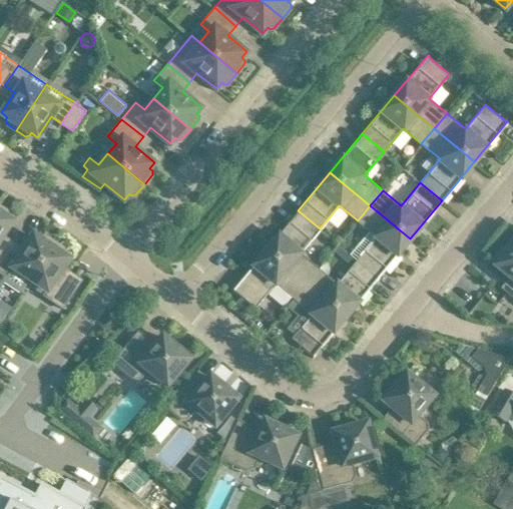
[(7,208),(0,203),(0,261),(9,246),(0,239),(0,238),(13,219),(6,214),(8,212),(7,208)]
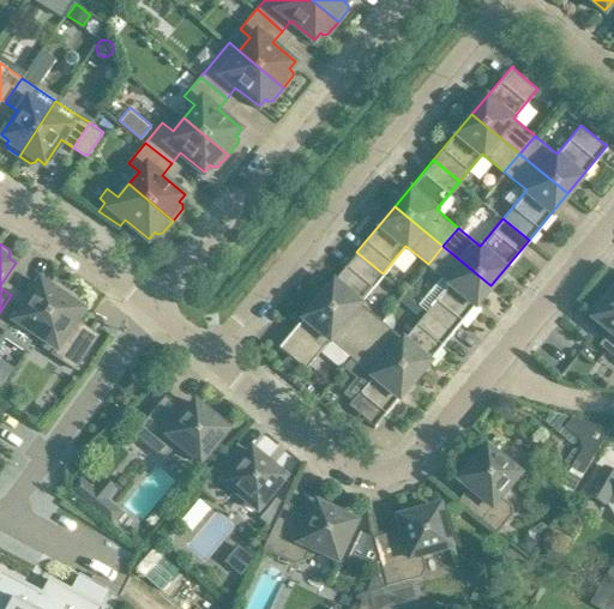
[(452,332),(491,285),(443,246),(428,264),(450,282),(426,309),(452,332)]
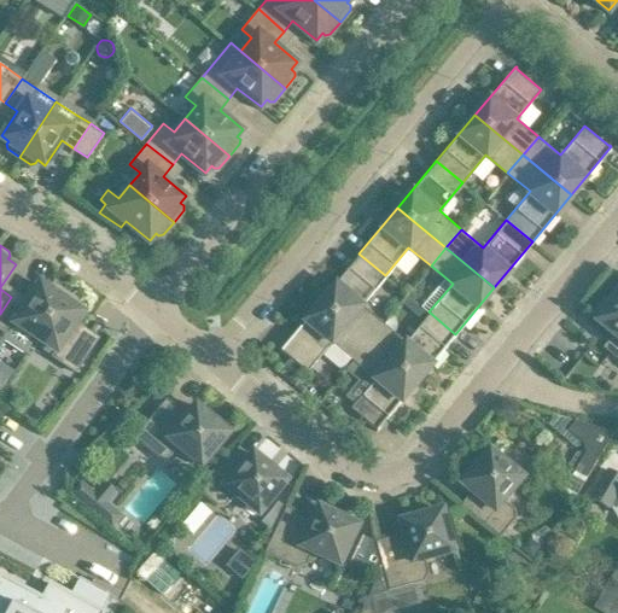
[(362,303),(385,275),(359,254),(320,299),(368,340),(384,321),(362,303)]
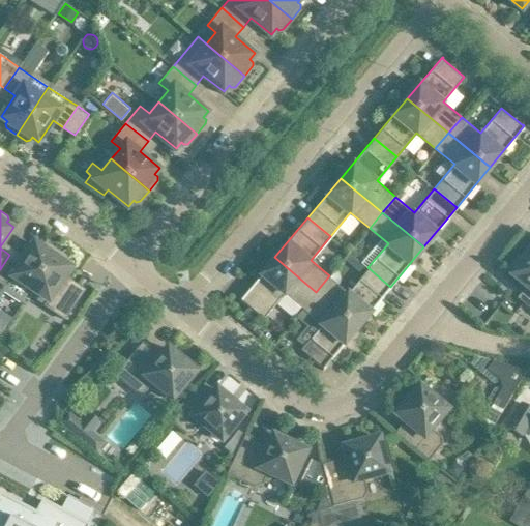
[(30,287),(57,247),(47,241),(42,242),(41,244),(34,240),(20,261),(9,255),(0,269),(0,294),(3,289),(21,301),(30,287)]
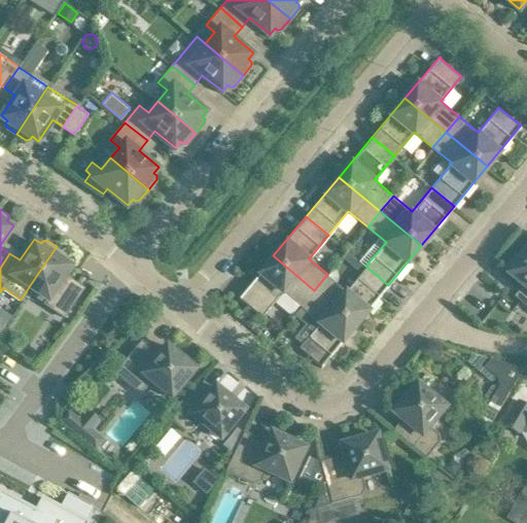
[(66,252),(57,246),(30,285),(48,298),(45,302),(64,314),(80,290),(62,278),(72,264),(65,259),(67,256),(66,252)]
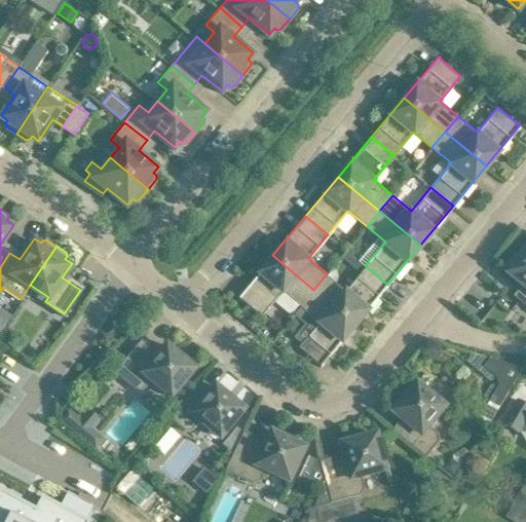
[(525,253),(519,248),(511,258),(511,262),(514,264),(508,270),(525,285),(525,289),(520,297),(525,302),(525,253)]
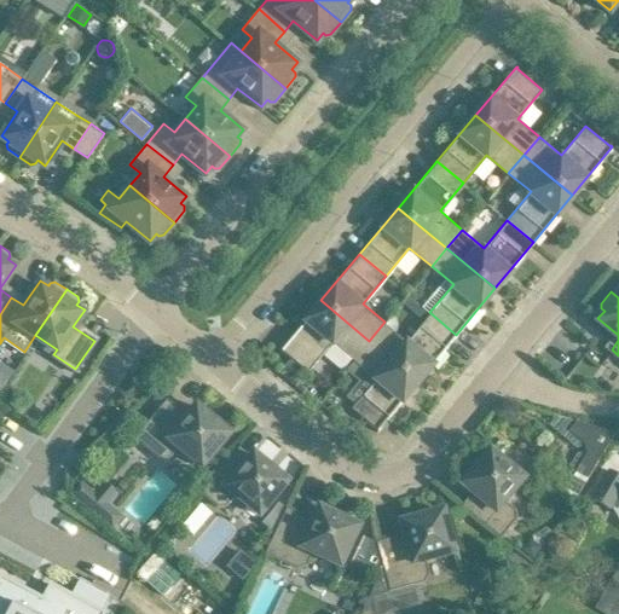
[(369,341),(320,300),(281,349),(282,349),(283,348),(307,370),(331,341),(354,359),(369,341)]
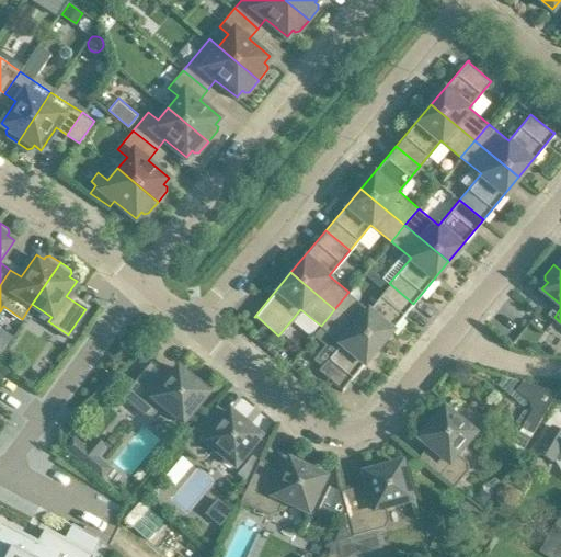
[(378,345),(413,304),(389,283),(368,309),(348,292),(334,309),(378,345)]
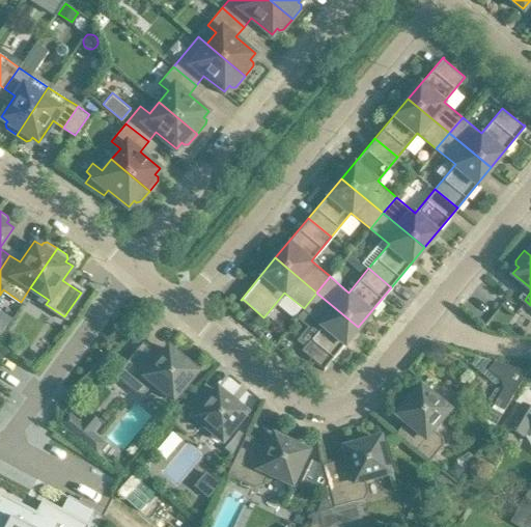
[(324,368),(358,327),(316,293),(304,308),(323,324),(302,349),(324,366),(323,367),(324,368)]
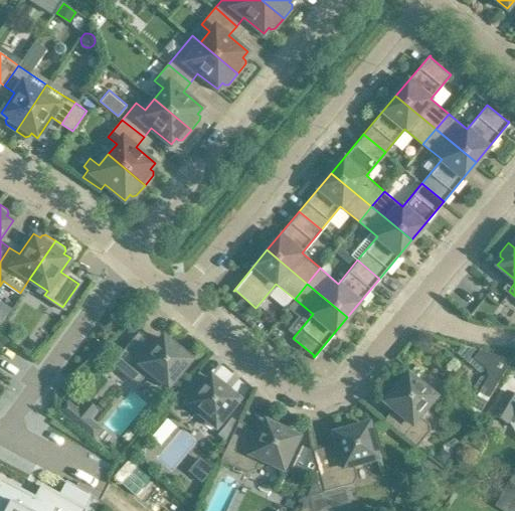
[(0,322),(11,307),(0,299),(0,322)]
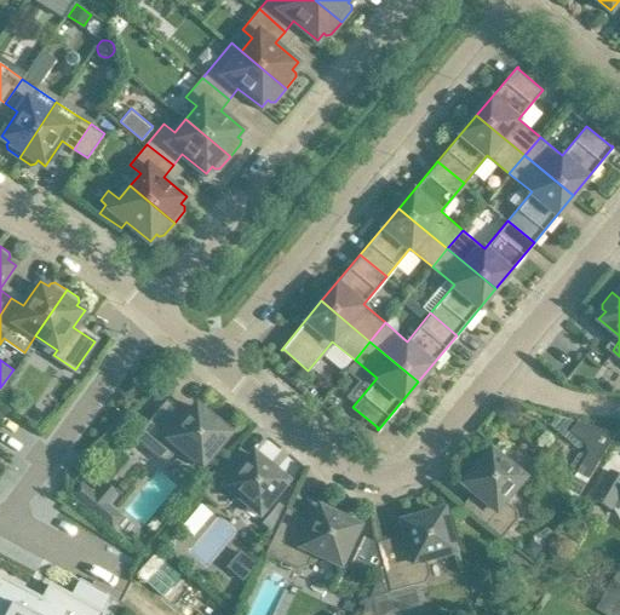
[(230,431),(196,403),(188,414),(167,397),(135,436),(160,457),(170,455),(178,444),(202,465),(230,431)]
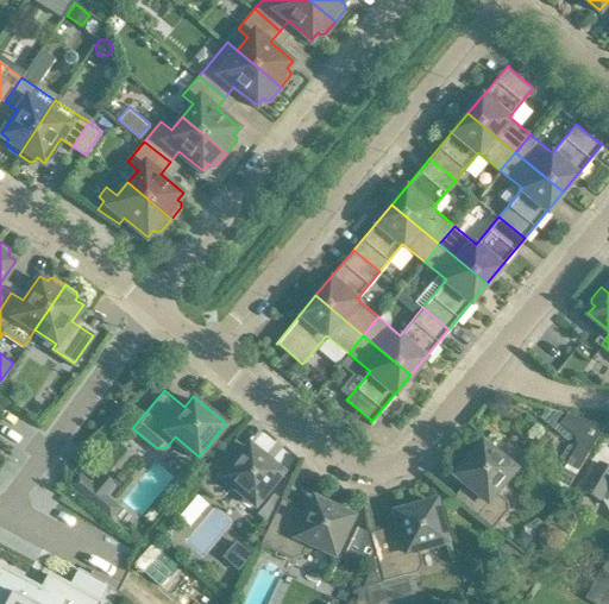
[(567,411),(560,421),(576,434),(577,444),(567,460),(579,467),(606,423),(567,411)]
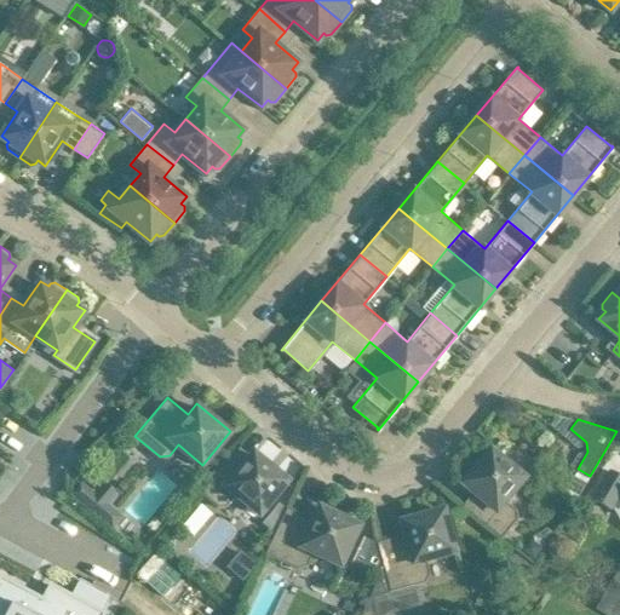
[(505,500),(524,476),(491,448),(463,482),(474,490),(463,504),(501,535),(516,518),(515,509),(505,500)]
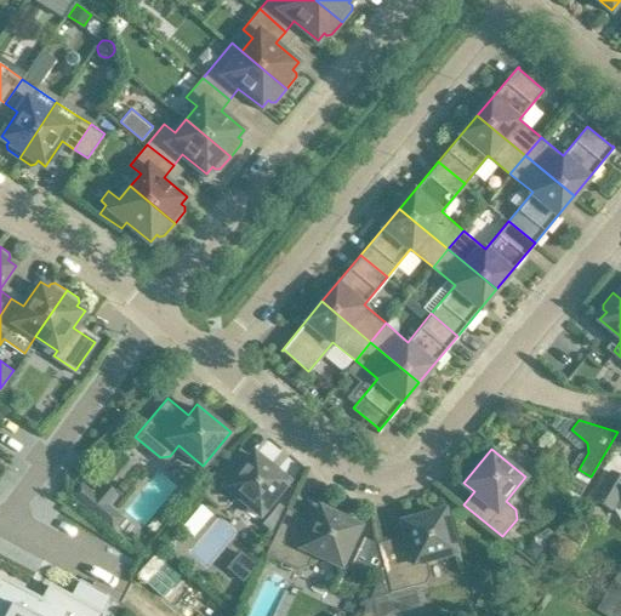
[(288,480),(255,452),(246,462),(233,451),(200,490),(218,506),(227,505),(237,494),(260,513),(288,480)]
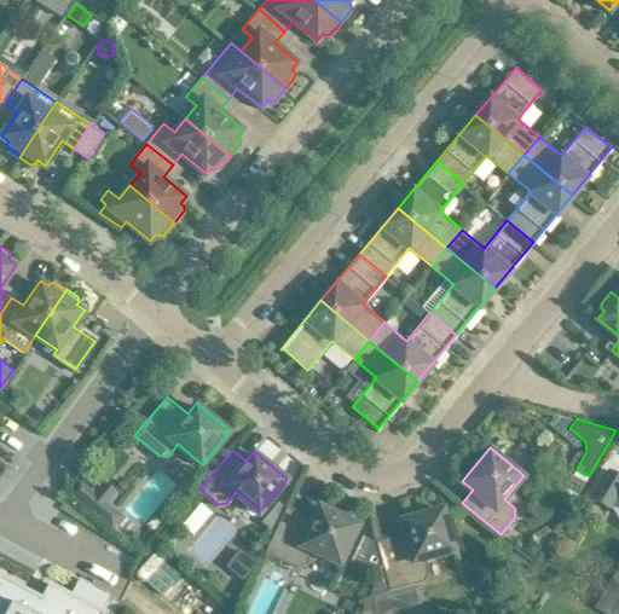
[(618,471),(611,467),(594,496),(609,505),(612,503),(618,507),(618,471)]
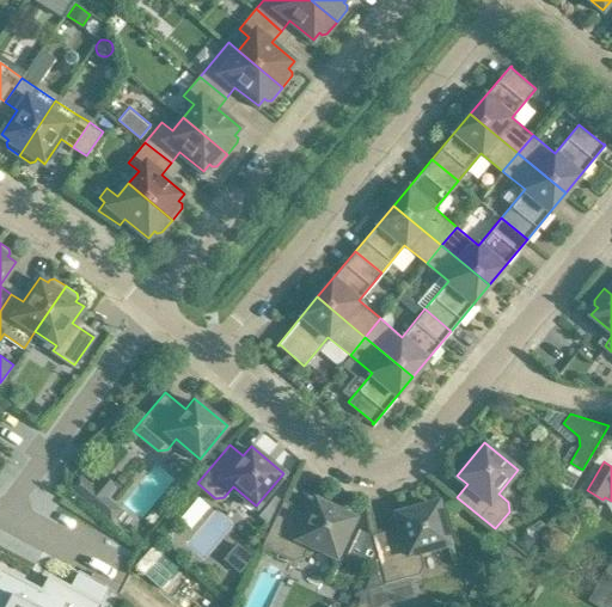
[(106,472),(84,496),(114,525),(136,501),(106,472)]
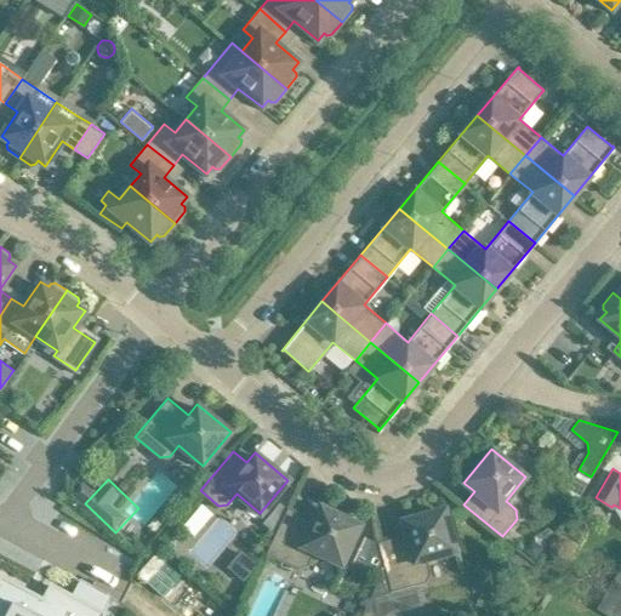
[(314,519),(288,506),(267,552),(298,568),(307,565),(313,551),(341,564),(359,525),(320,507),(314,519)]
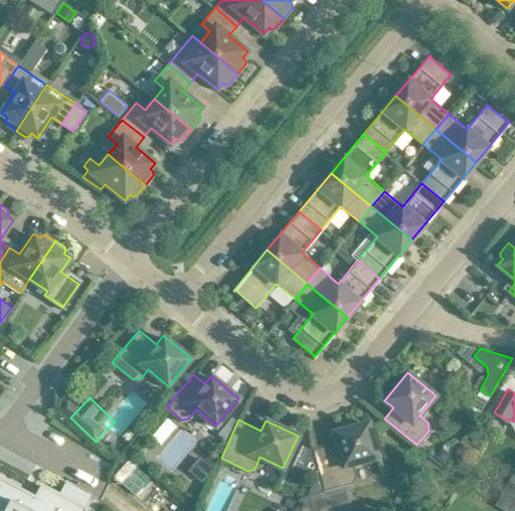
[(338,443),(314,449),(321,474),(325,488),(352,482),(355,476),(353,464),(378,457),(368,422),(335,432),(338,443)]
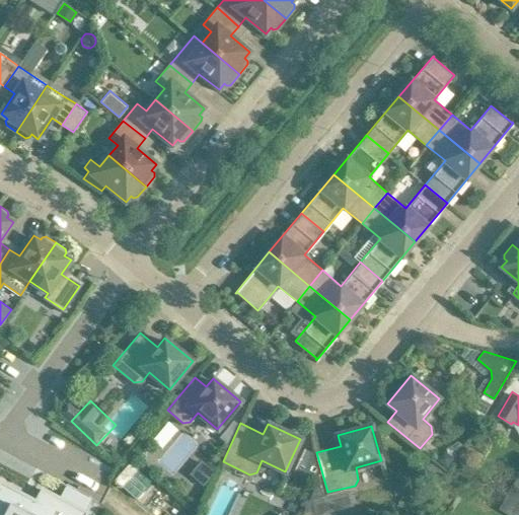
[(195,463),(210,476),(215,469),(201,457),(195,463)]
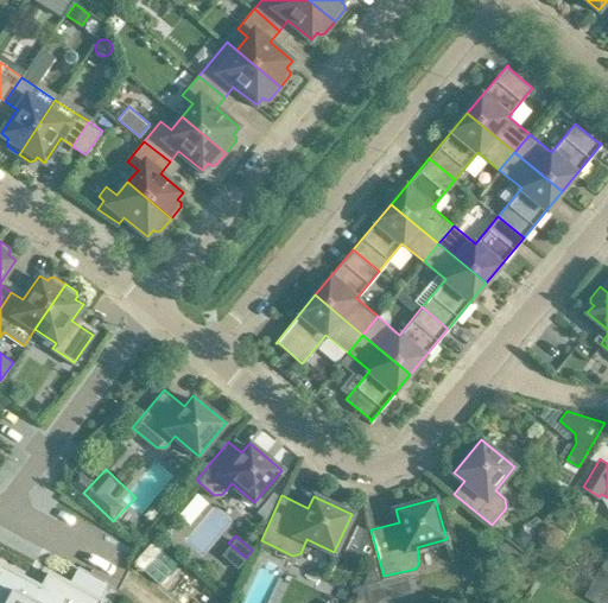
[(603,602),(607,602),(607,554),(586,592),(603,602)]
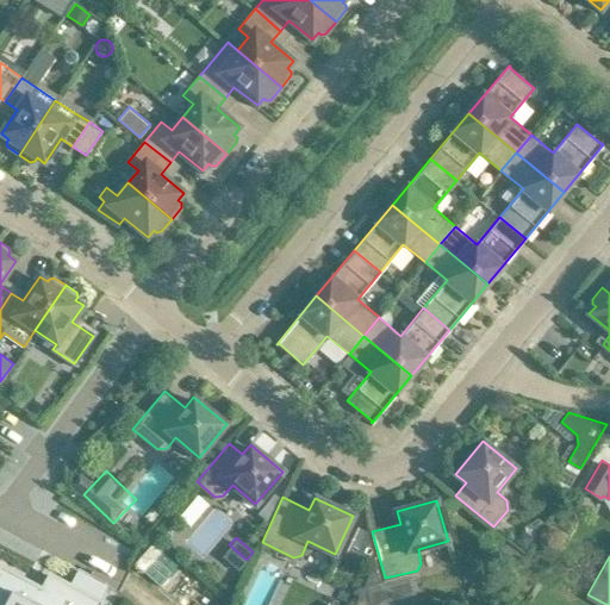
[(100,604),(103,600),(50,573),(42,587),(36,584),(35,587),(22,580),(24,577),(0,565),(0,604),(100,604)]
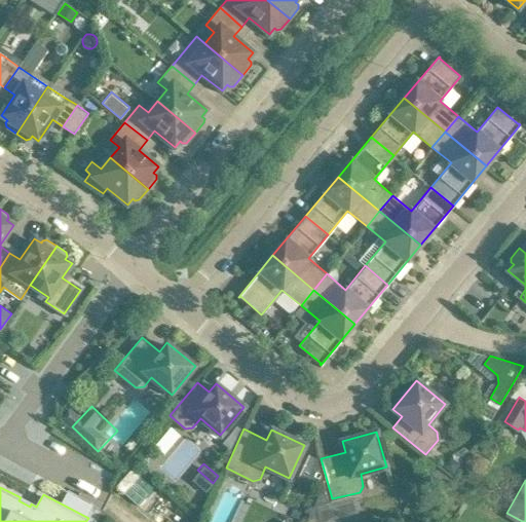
[(225,516),(243,521),(253,492),(234,487),(225,516)]
